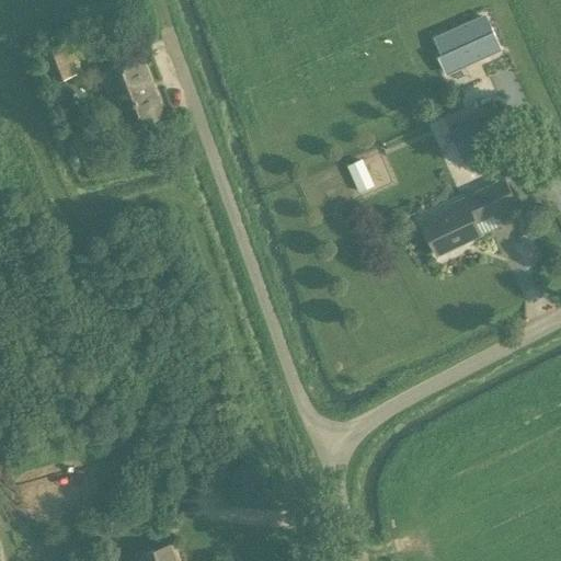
[(438,57),(446,76),(499,52),(482,16),(434,37),(443,56),(438,57)]
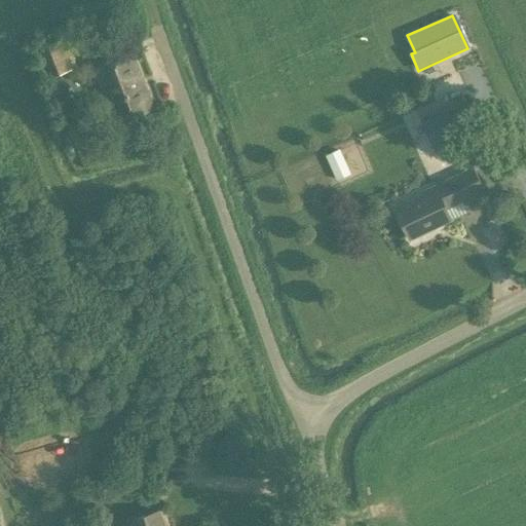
[(46,79),(72,70),(60,41),(35,50),(46,79)]
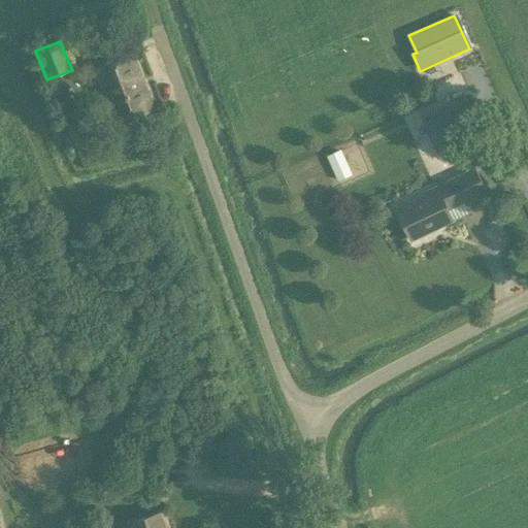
[(122,53),(100,61),(94,72),(94,73),(113,124),(155,110),(134,59),(122,53)]
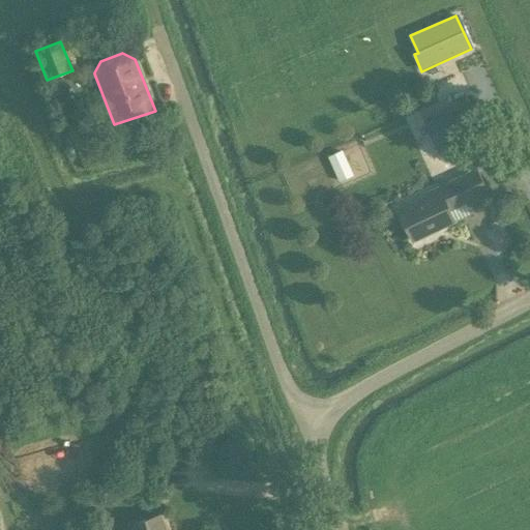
[(461,109),(424,124),(439,155),(474,140),(461,109)]
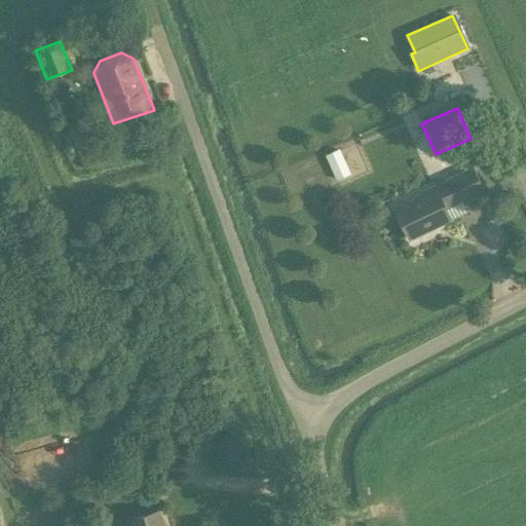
[(327,156),(337,180),(349,174),(339,151),(327,156)]
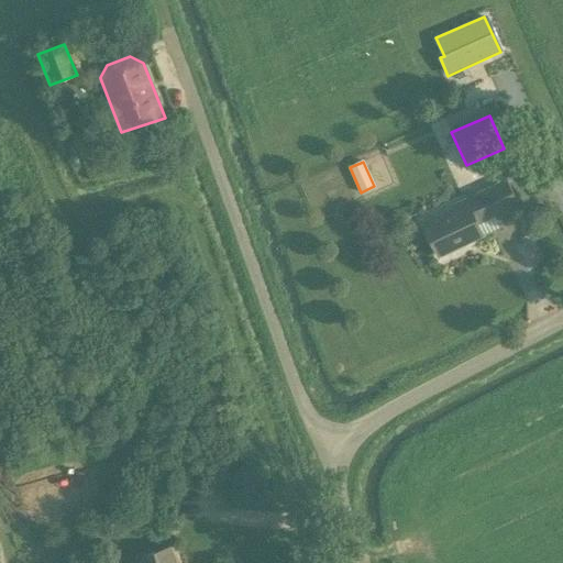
[(455,202),(456,208),(422,224),(438,256),(482,235),(477,225),(518,206),(506,179),(455,202)]
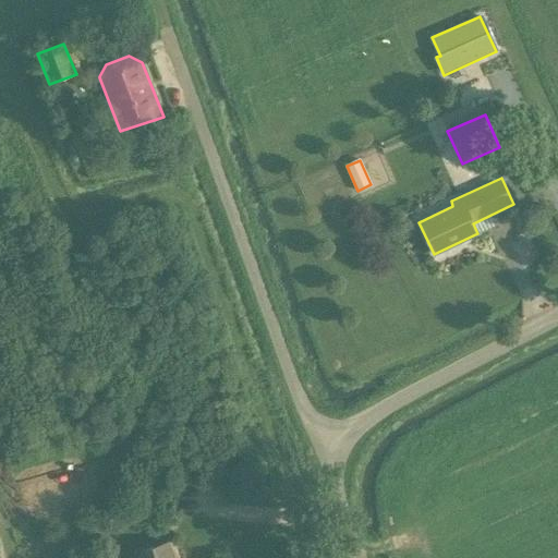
[(135,557),(174,557),(168,541),(134,554),(135,557)]
